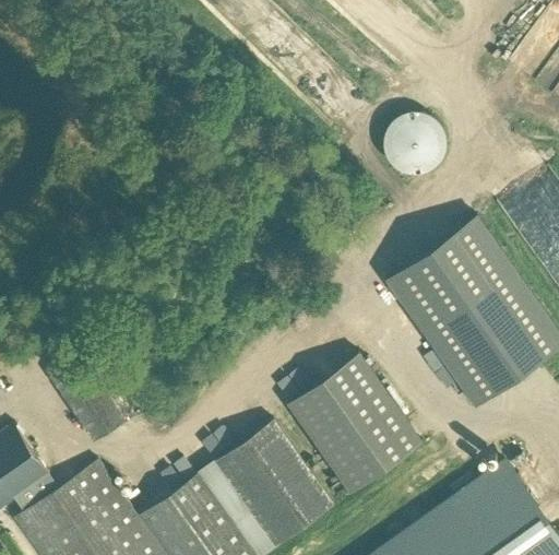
[(383,138),(383,143),(383,149),(385,154),(388,158),(392,165),(399,170),(404,173),(409,174),(415,174),(420,174),(425,173),(432,168),(437,165),(440,161),(443,154),(445,149),(445,143),(445,138),(443,132),(441,128),(437,121),(432,117),(428,115),(423,113),(415,111),(406,113),(402,115),(396,117),(392,121),(389,126),(387,130),(383,138)]
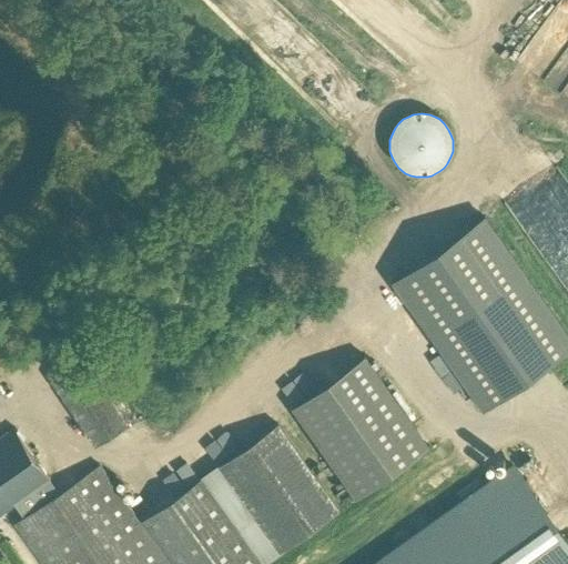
[(392,284),(482,413),(567,352),(567,336),(485,218),(392,284)]
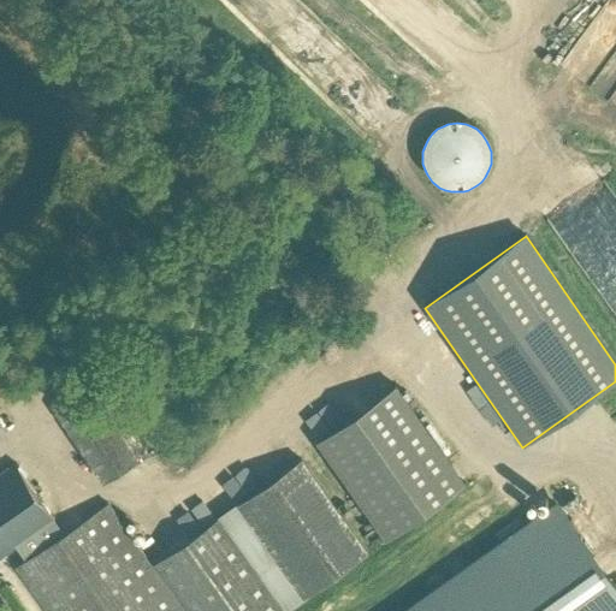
[(55,415),(102,486),(140,462),(107,411),(102,415),(88,393),(55,415)]
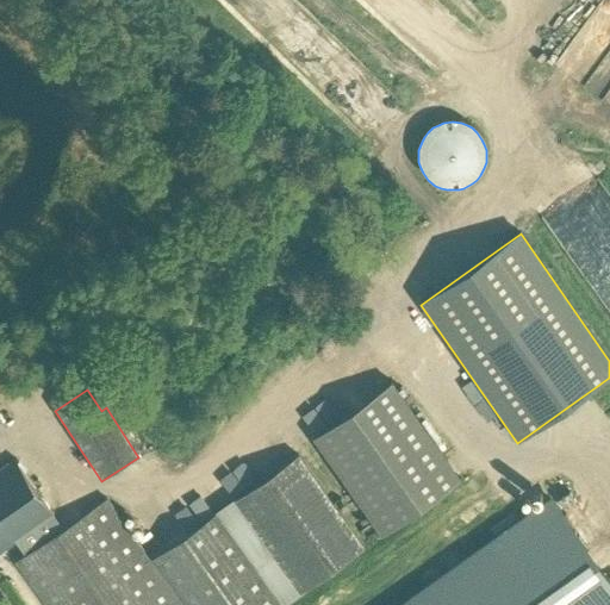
[(321,444),(385,535),(454,484),(390,395),(321,444)]
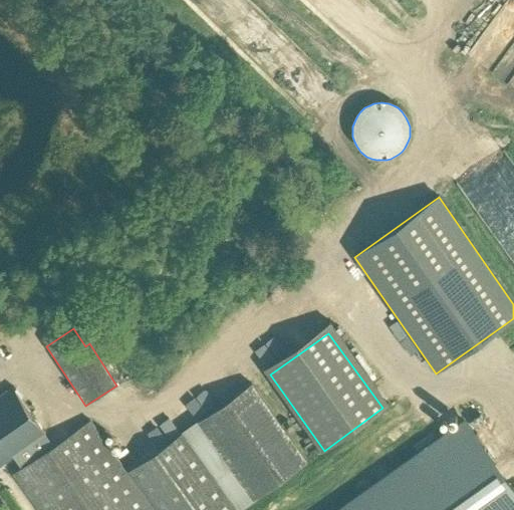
[(0,469),(17,457),(48,436),(13,386),(0,394),(0,469)]
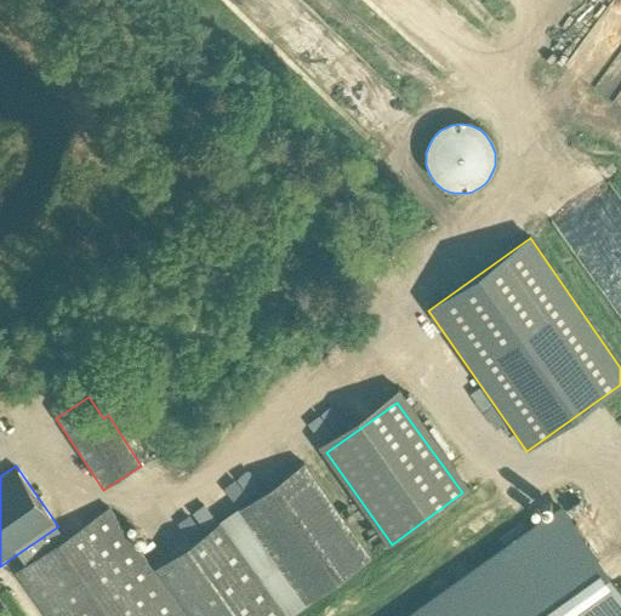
[(305,466),(239,512),(306,606),(371,559),(305,466)]
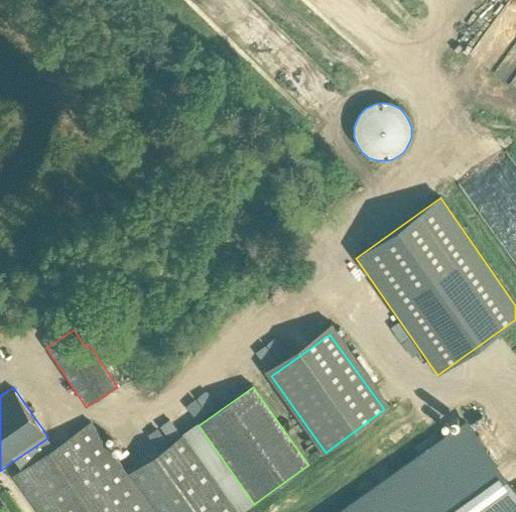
[(15,477),(39,511),(236,511),(183,436),(127,477),(90,424),(15,477)]
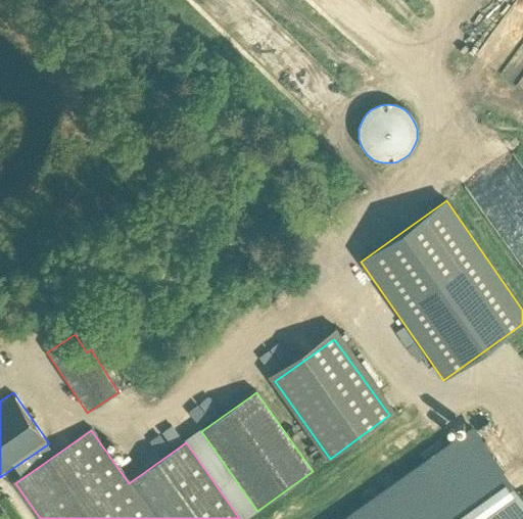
[(522,518),(522,506),(472,435),(353,518),(522,518)]
